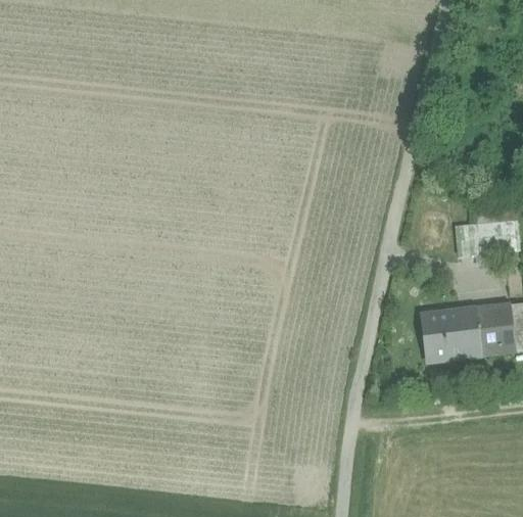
[(500,221),(456,226),(459,254),(476,253),(498,250),(516,249),(515,220),(500,221)]
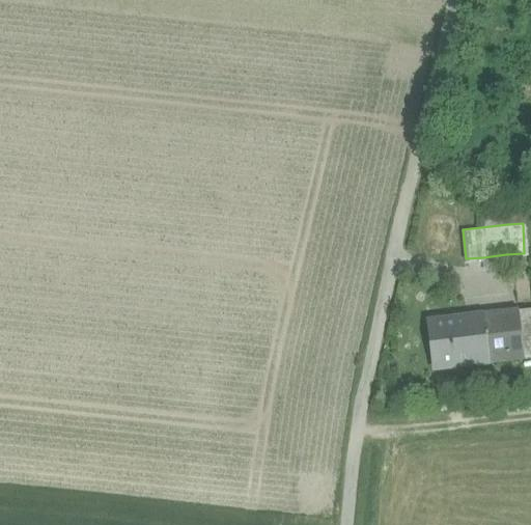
[(506,260),(506,254),(483,257),(484,268),(498,267),(499,260),(506,260)]
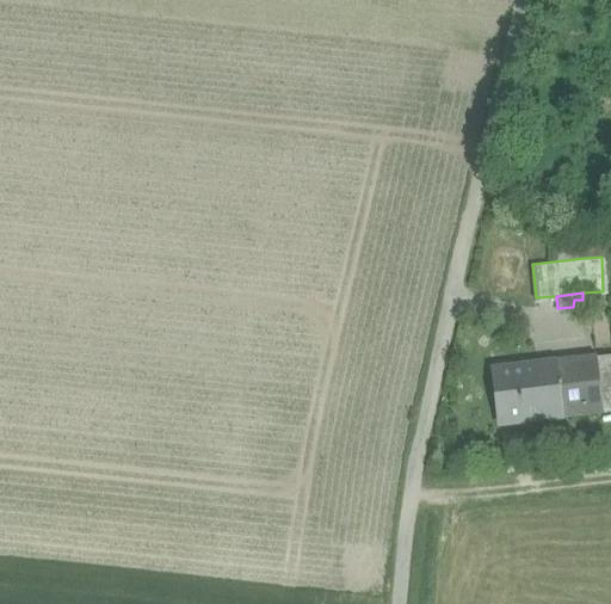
[(610,353),(597,356),(603,408),(610,406),(610,353)]
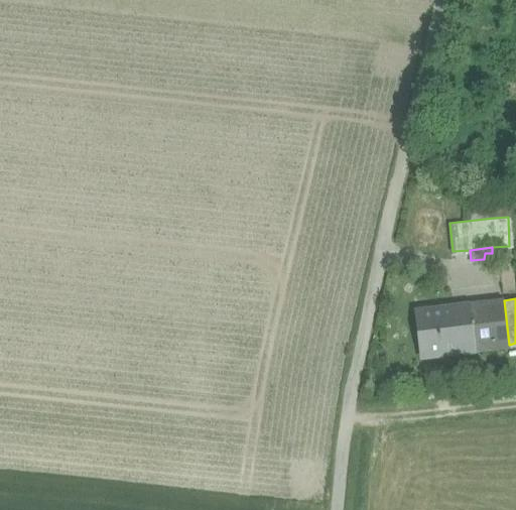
[(504,300),(471,304),(476,349),(509,345),(504,300)]
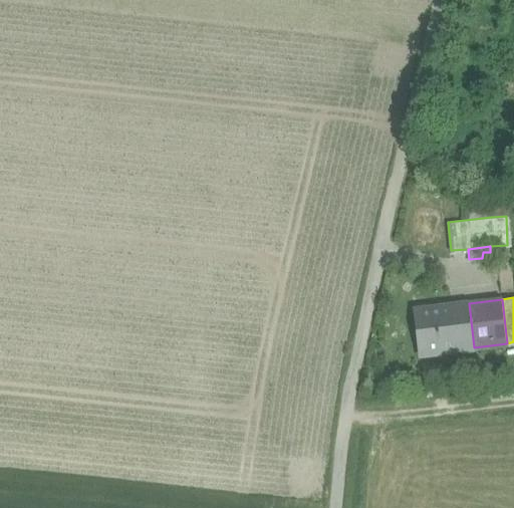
[(469,303),(417,309),(421,353),(474,347),(469,303)]
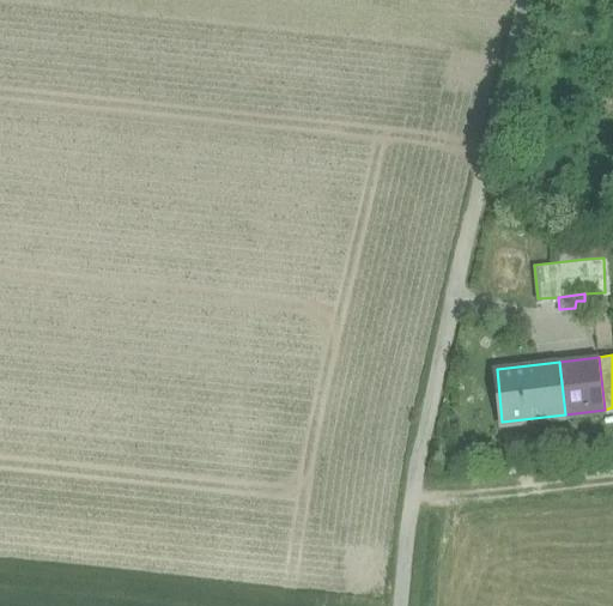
All buildings are outlined.
